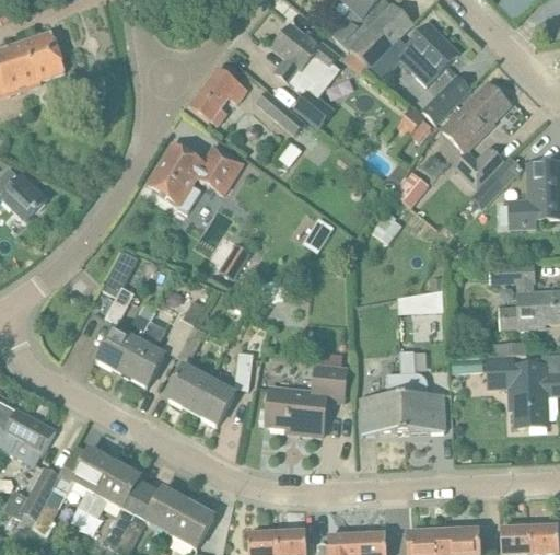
[(369,68),(411,24),(392,6),(386,11),(376,2),(378,0),(351,0),(358,7),(330,34),(350,53),(351,50),(369,68)]
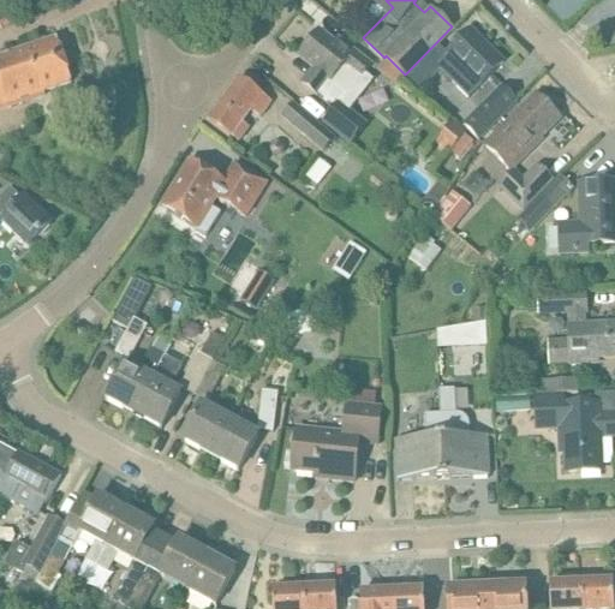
[(568,17),(584,0),(556,0),(553,4),(568,17)]
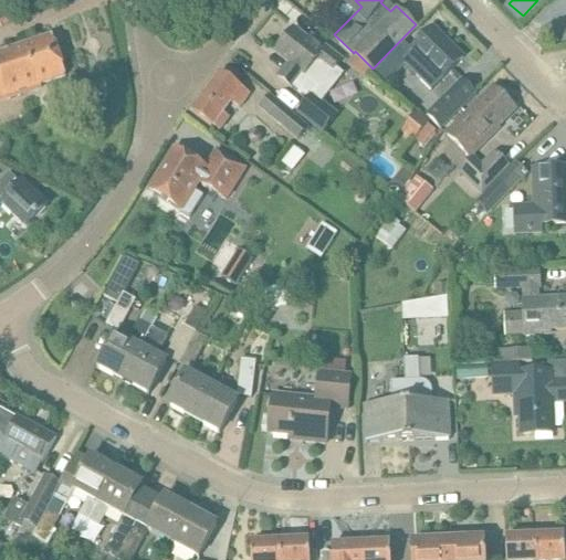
[(441,76),(463,54),(432,23),(411,45),(412,48),(402,57),(432,86),(441,76)]
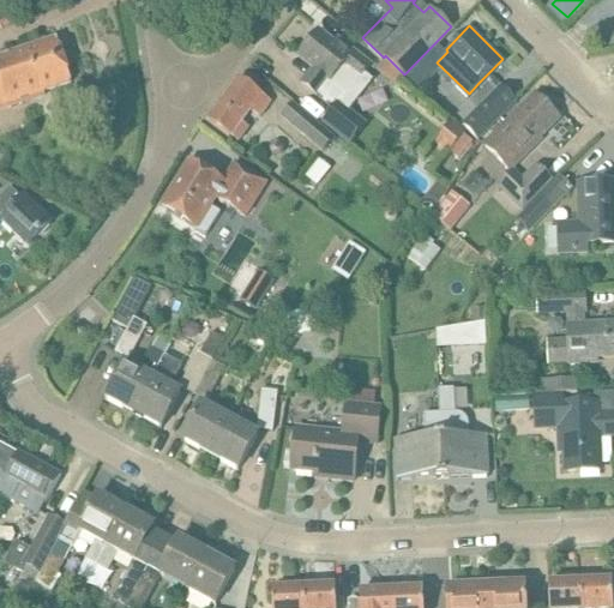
[(319,29),(300,53),(312,62),(314,65),(302,79),(319,92),(330,77),(332,79),(344,64),(359,76),(365,68),(371,61),(356,49),(337,35),(333,40),(319,29)]
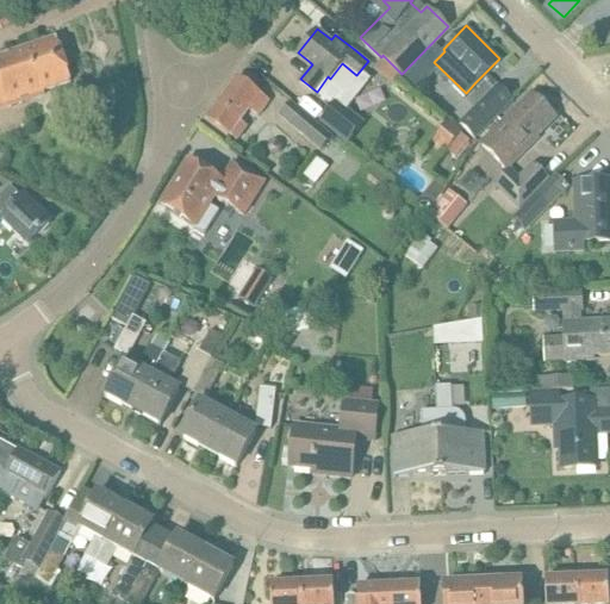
[(56,33),(0,51),(0,100),(48,85),(70,78),(56,33)]
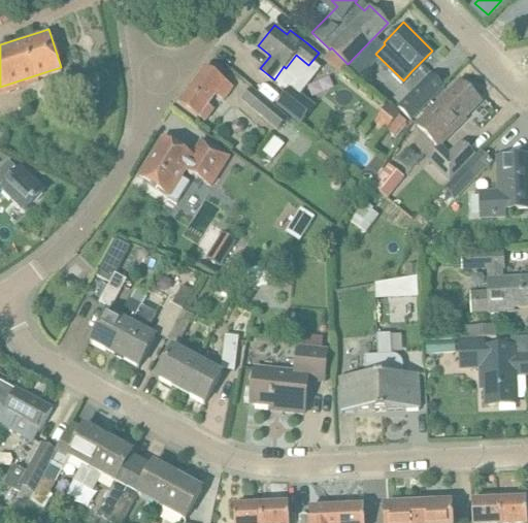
[(205,64),(179,100),(200,116),(201,115),(205,119),(213,107),(208,103),(217,92),(224,97),(233,84),(205,64)]
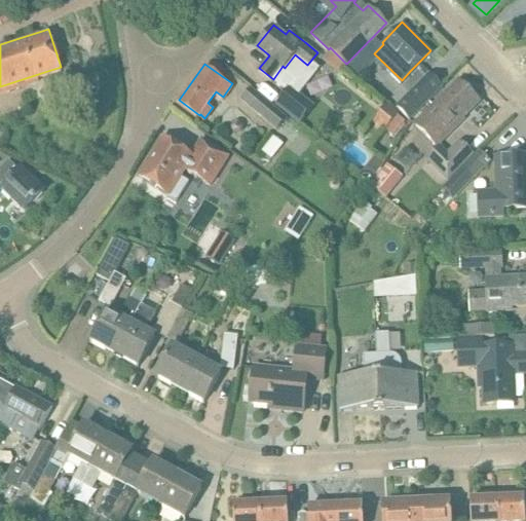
[(459,78),(425,113),(415,123),(435,142),(479,98),(459,78)]
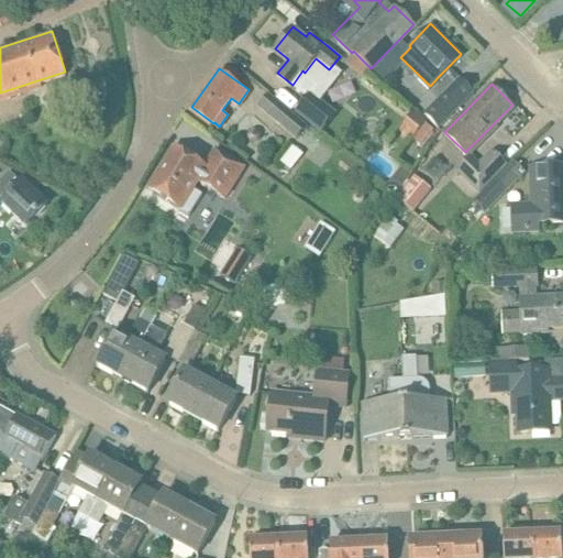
[(460,104),(445,90),(423,113),(437,126),(460,104)]
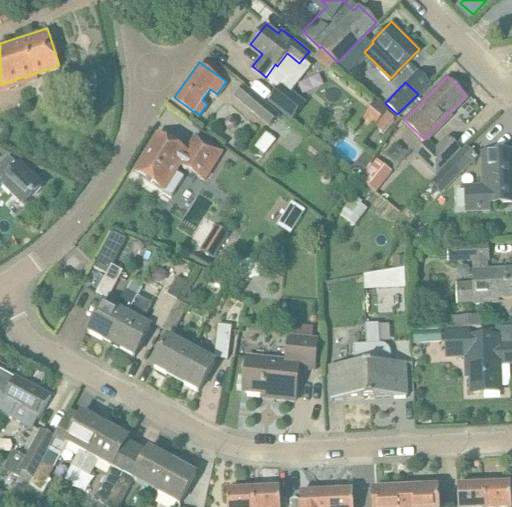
[(236,95),(270,122),(278,112),(245,84),(236,95)]
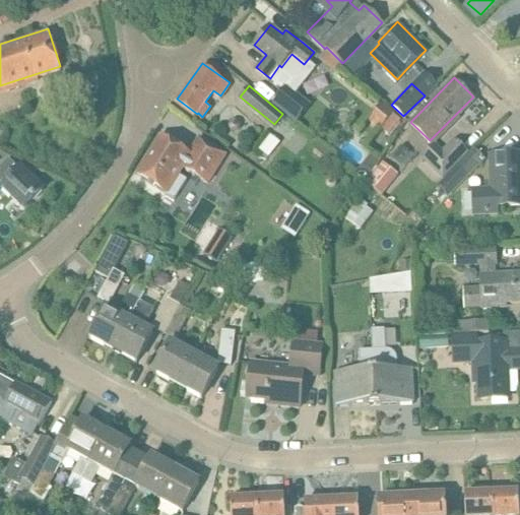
[(290,87),(287,85),(285,88),(275,102),(297,120),(310,104),(290,87)]
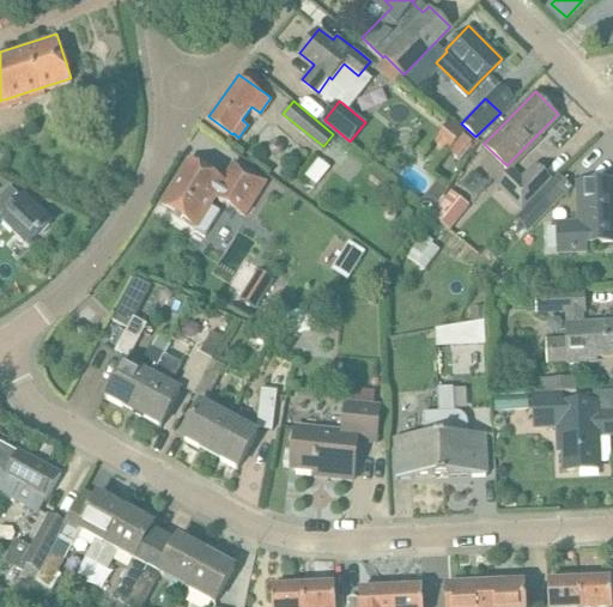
[(450,117),(434,139),(447,150),(450,146),(459,155),(472,138),(463,129),(465,128),(450,117)]
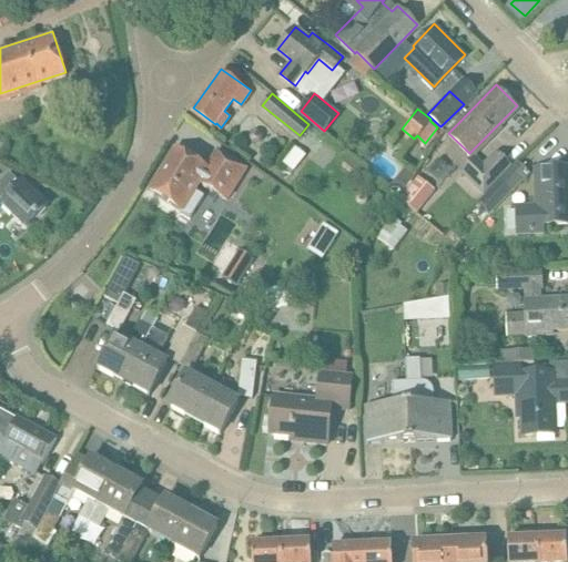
[(294,143),(282,160),(292,170),(305,152),(294,143)]
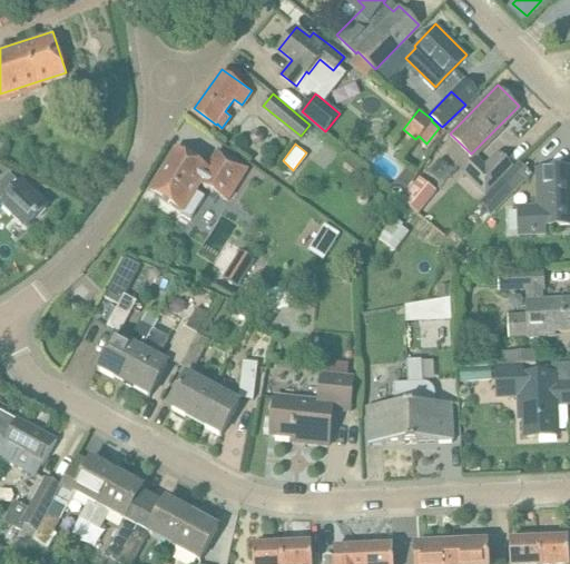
[(150,188),(169,200),(173,201),(182,207),(179,210),(190,217),(205,194),(195,188),(199,182),(229,199),(248,167),(218,148),(207,166),(176,147),(150,188)]
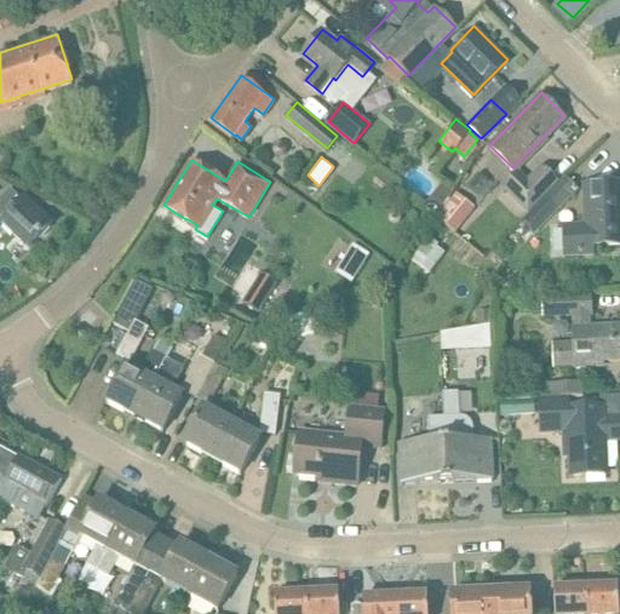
[(500,185),(526,210),(556,178),(541,162),(527,177),(517,168),(500,185)]
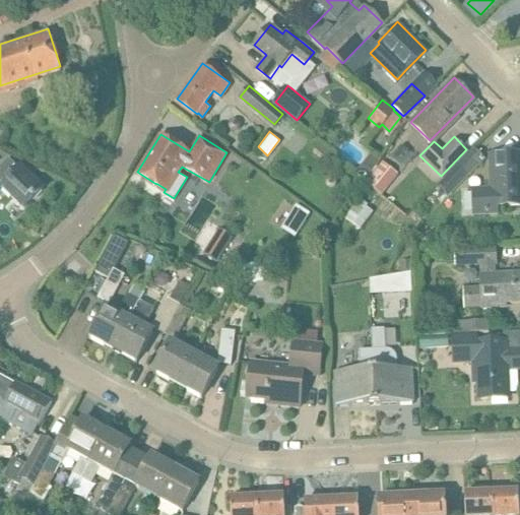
[(318,142),(312,149),(322,157),(328,150),(318,142)]
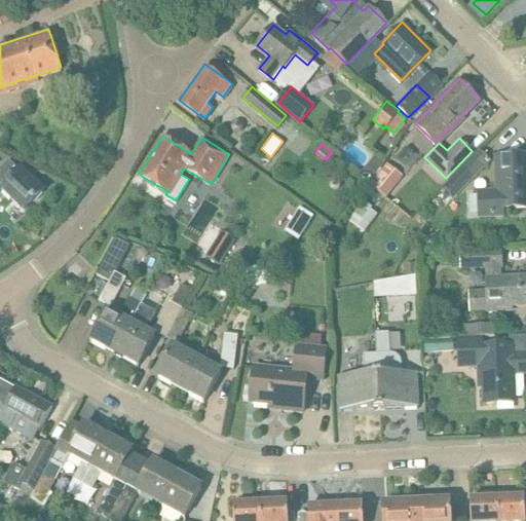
[(441,185),(451,195),(489,157),(479,147),(441,185)]
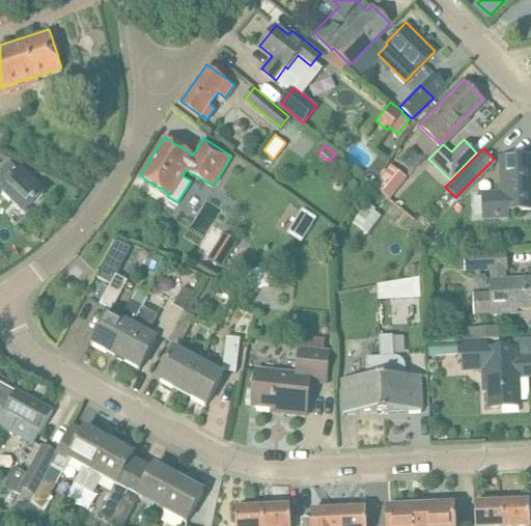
[(482,192),(483,216),(507,215),(507,208),(530,206),(530,153),(501,155),(502,191),(482,192)]
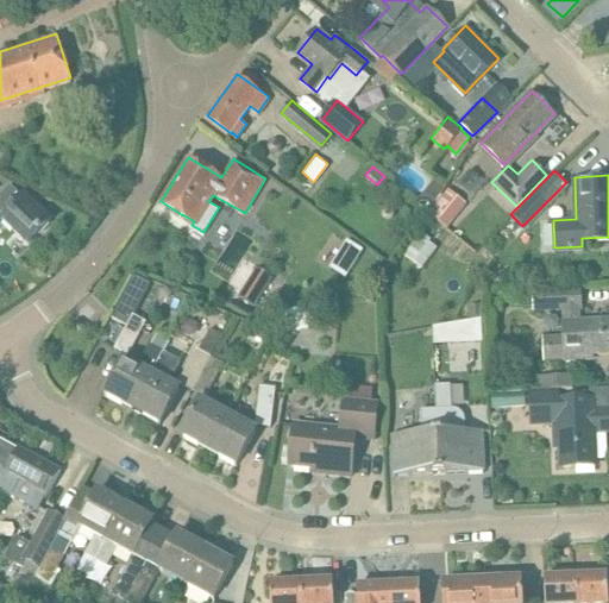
[(11,182),(0,193),(0,208),(5,213),(2,215),(29,240),(51,218),(24,192),(23,193),(11,182)]
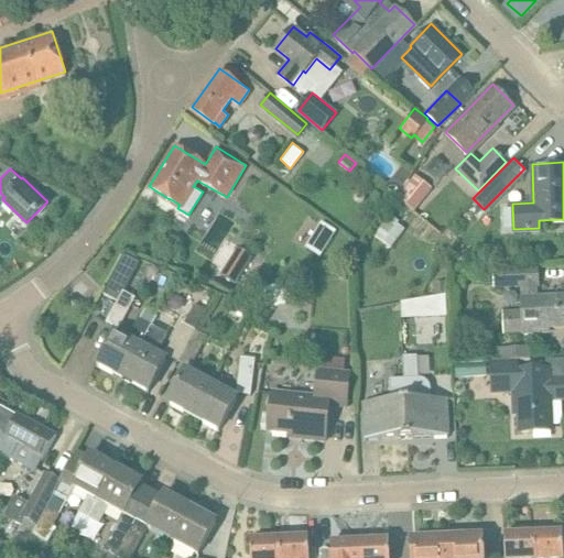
[(414,171),(397,194),(414,208),(433,186),(414,171)]
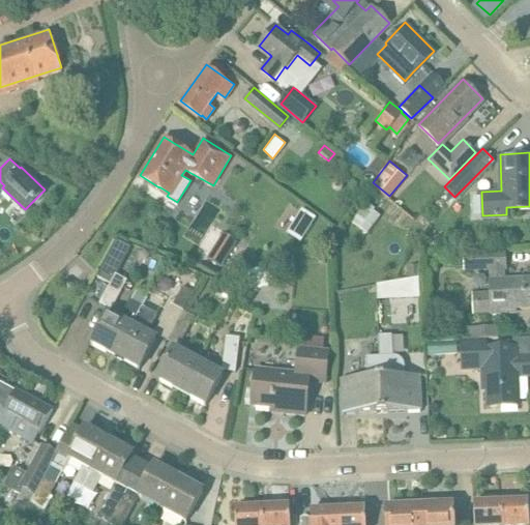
[(350,219),(366,232),(381,213),(363,200),(350,219)]
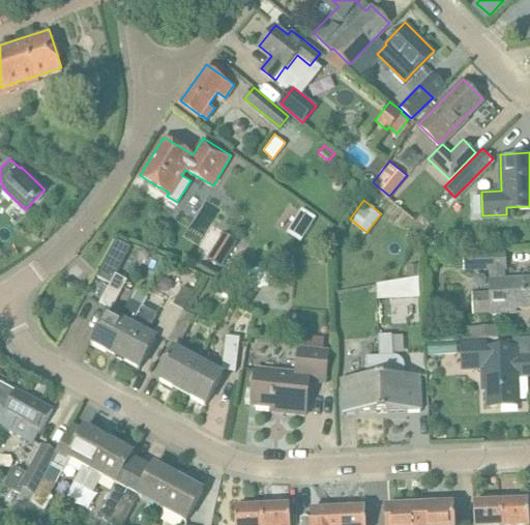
[(305,204),(289,229),(303,237),(319,212),(305,204)]
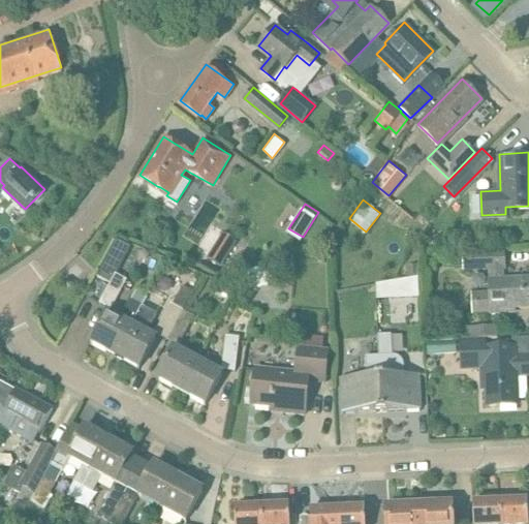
[(222,230),(207,255),(220,264),(236,239),(222,230)]
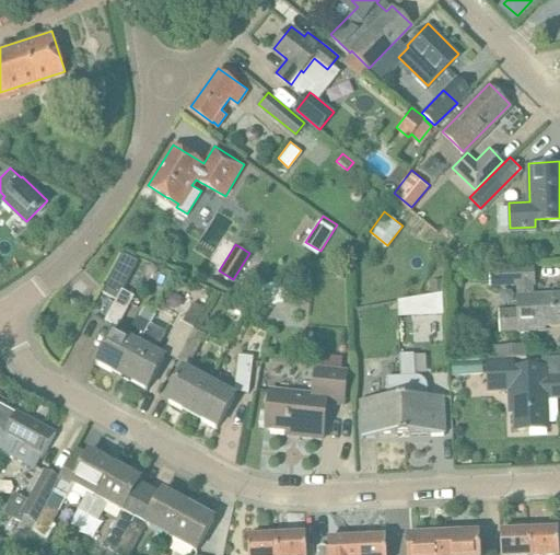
[(123,250),(102,289),(109,292),(116,296),(104,319),(116,324),(133,292),(124,288),(139,258),(123,250)]
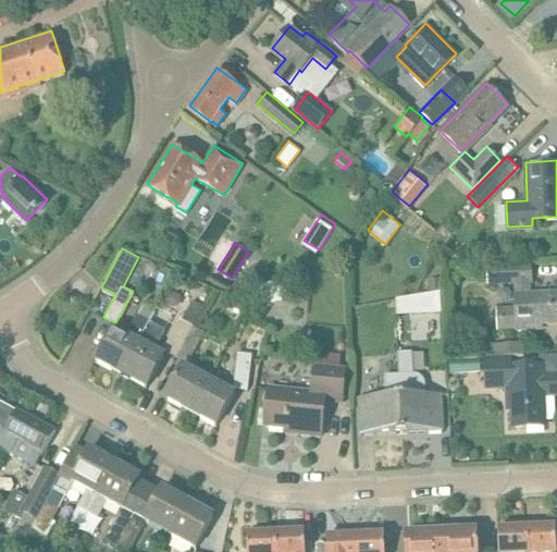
[(530,262),(486,265),(486,279),(514,278),(516,307),(497,307),(497,329),(517,328),(517,326),(530,326),(530,321),(556,319),(556,290),(529,292),(529,278),(530,278),(530,262)]
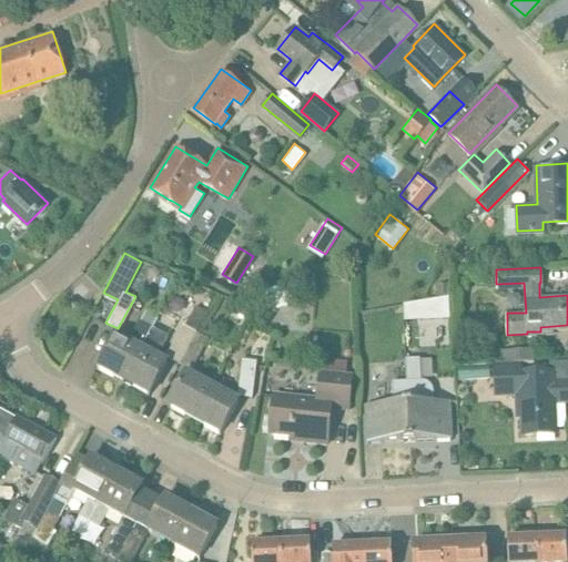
[(434,282),(437,297),(452,294),(449,279),(434,282)]
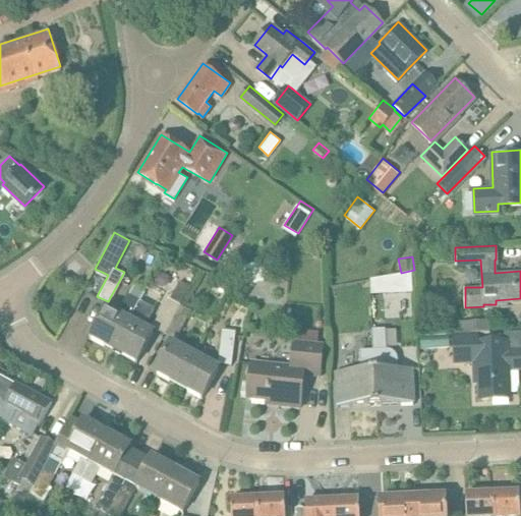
[(410,271),(371,278),(372,293),(411,291),(410,271)]
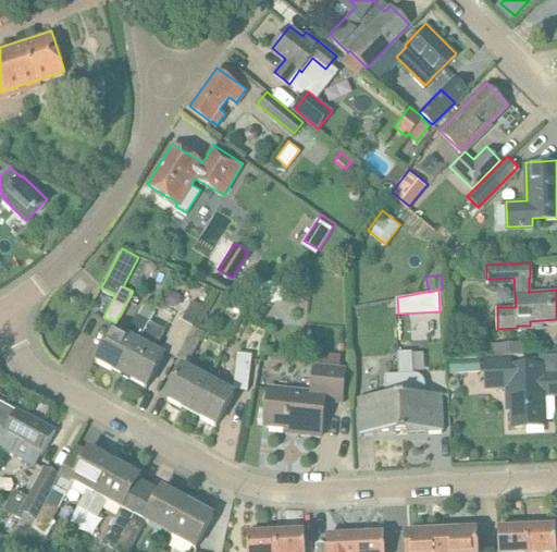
[(172,332),(163,347),(175,354),(192,323),(193,323),(196,318),(197,314),(203,303),(192,296),(186,308),(185,307),(180,317),(172,332)]
